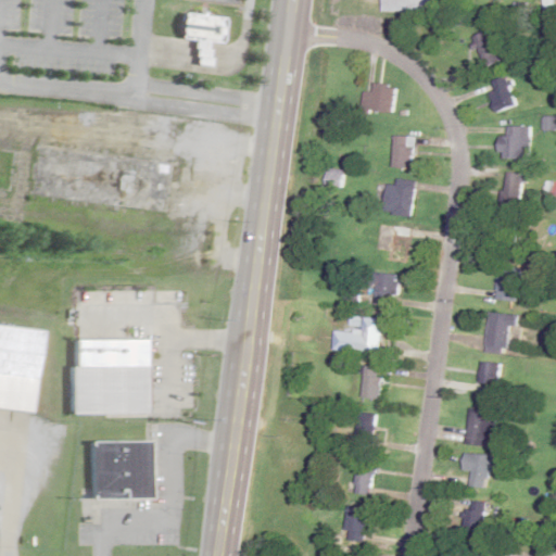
[(436,10),(436,0),(382,0),(382,10),(436,10)]
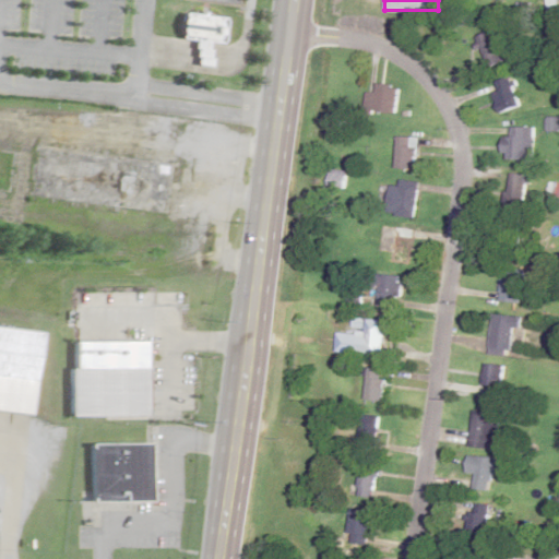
[(188,13),(183,38),(224,44),(227,19),(188,13)]
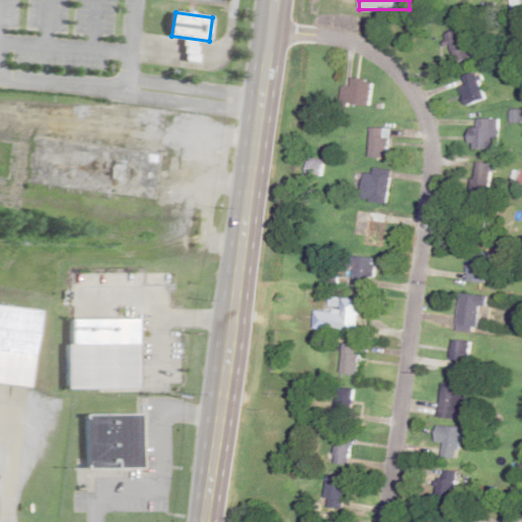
[(472,56),(460,28),(446,34),(458,62),(472,56)]
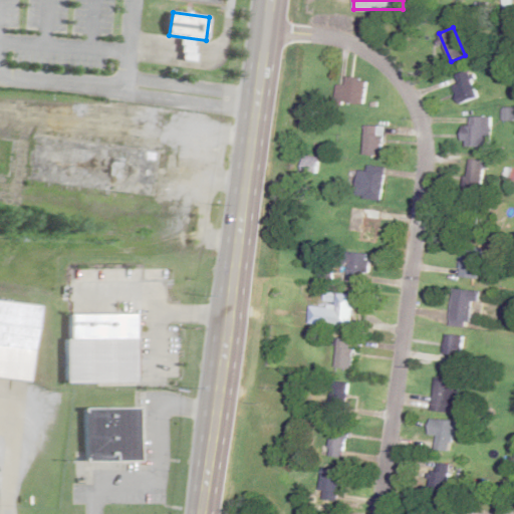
[(452,75),(460,103),(477,97),(469,70),(452,75)]
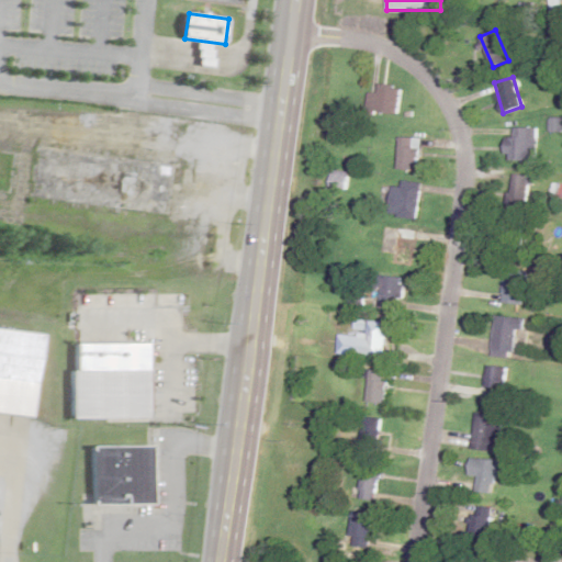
[(398,114),(398,83),(375,83),(375,114),(398,114)]
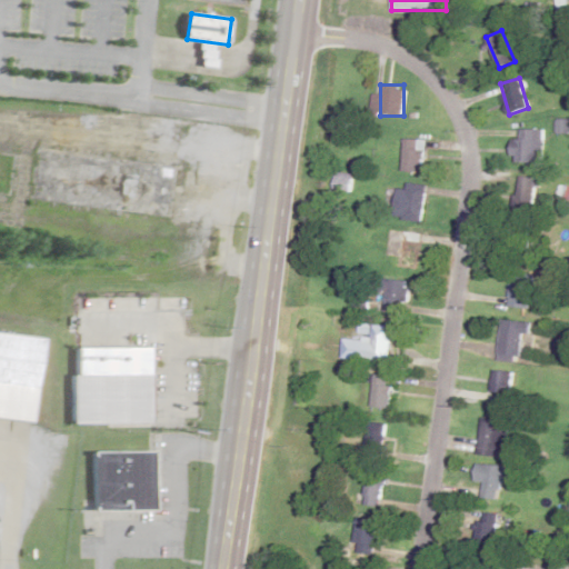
[(511,138),(511,161),(541,161),(541,128),(519,128),(519,138),(511,138)]
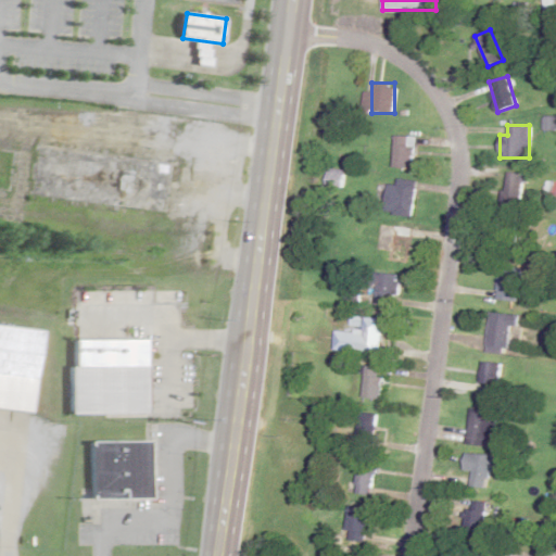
[(391,166),(414,167),(414,135),(392,135),(391,166)]
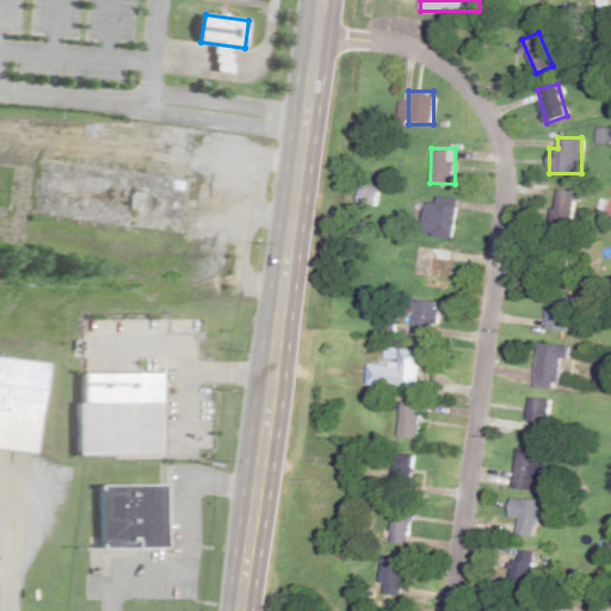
[(554,227),(574,227),(575,189),(555,189),(554,227)]
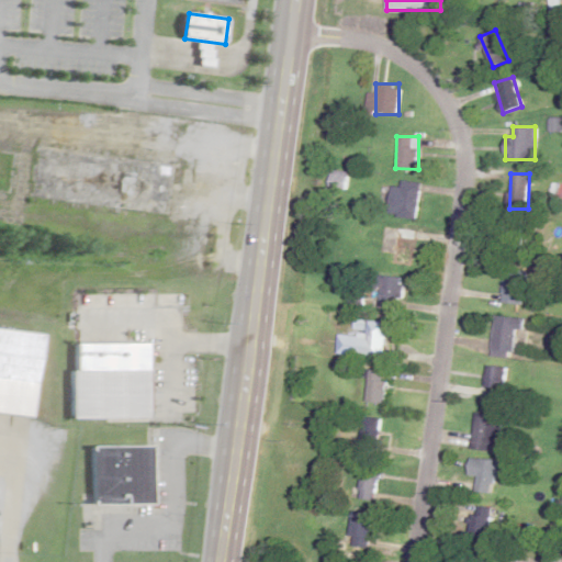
[(388,215),(417,217),(419,182),(398,181),(398,189),(389,188),(388,215)]
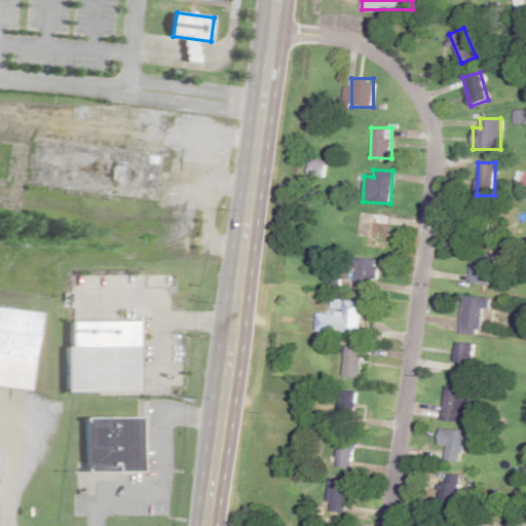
[(366,248),(384,249),(385,216),(367,215),(366,248)]
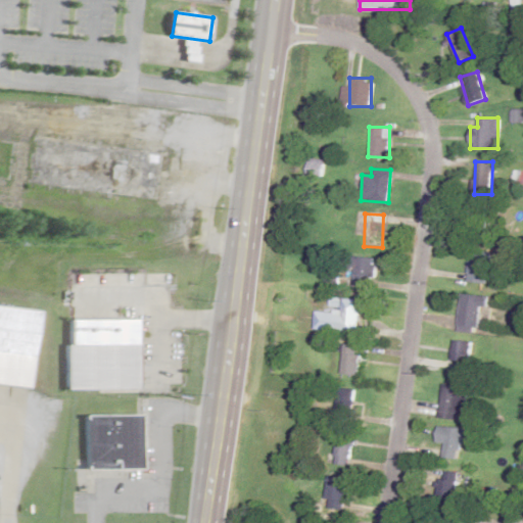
[(486,284),(486,249),(467,249),(467,284),(486,284)]
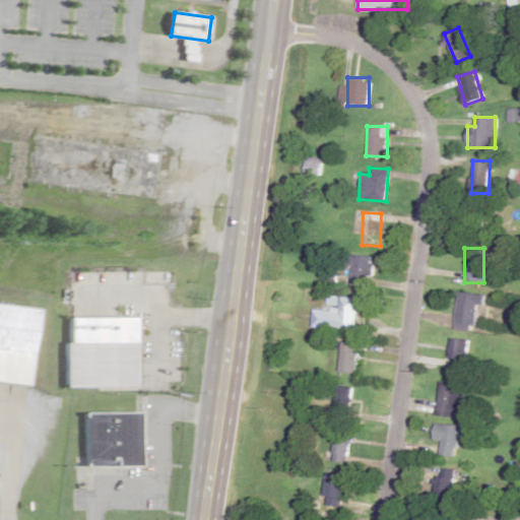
[(372,285),(372,255),(345,255),(345,264),(351,264),(351,285),(372,285)]
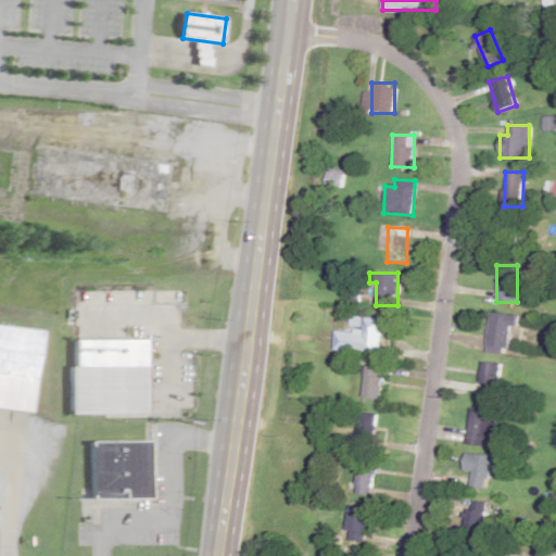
[(513,315),(490,313),(484,352),(507,355),(513,315)]
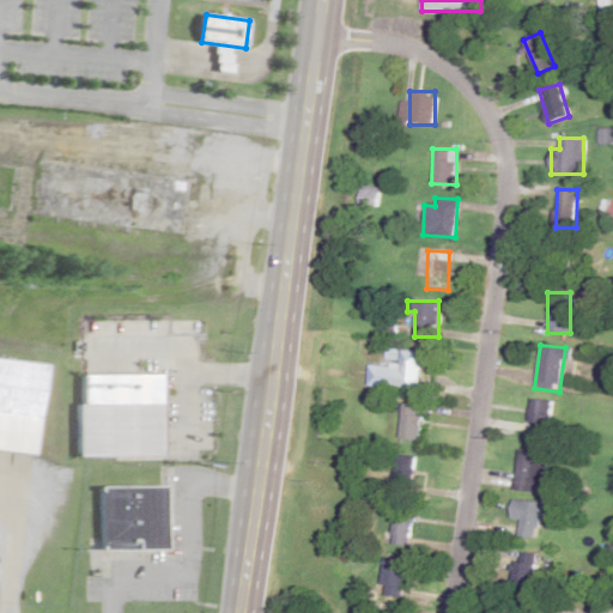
[(365,386),(417,392),(422,352),(399,350),(398,368),(368,365),(365,386)]
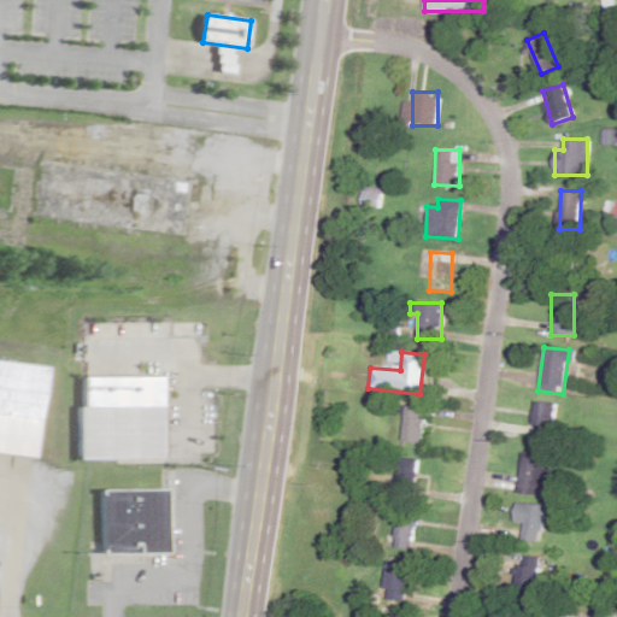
[(0,452),(34,457),(42,366),(0,362),(0,452)]
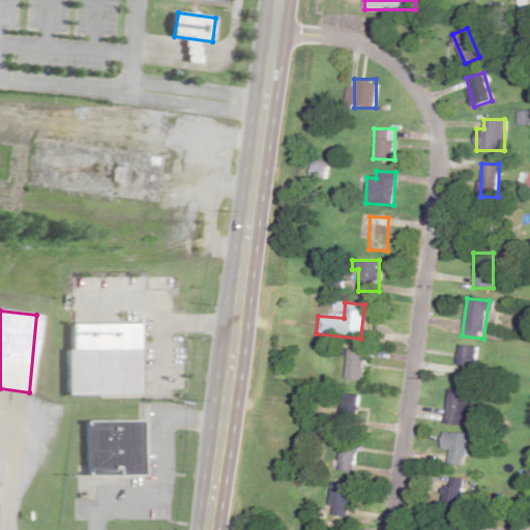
[(68,347),(69,395),(146,393),(144,321),(72,323),(74,347),(68,347)]
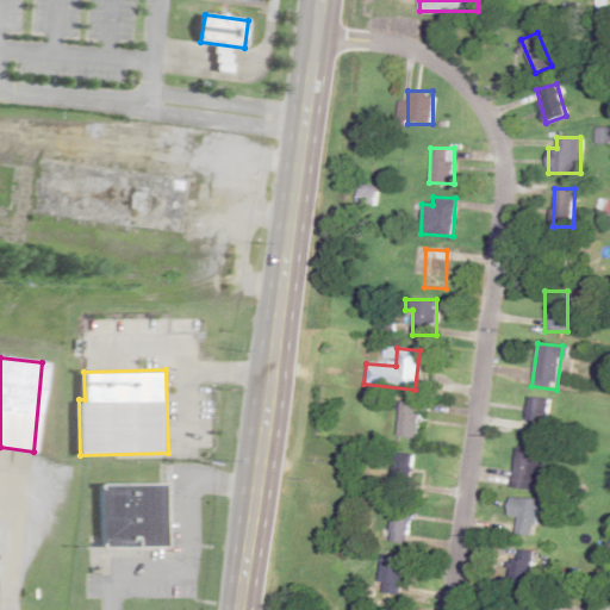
[(418,436),(418,403),(397,403),(397,436),(418,436)]
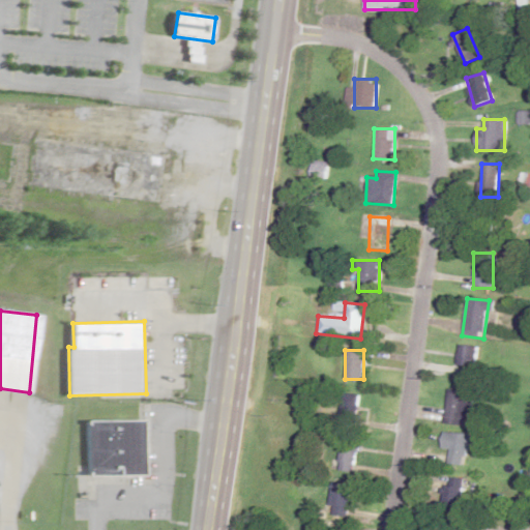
[(474,392),(448,388),(443,422),(469,427),(474,392)]
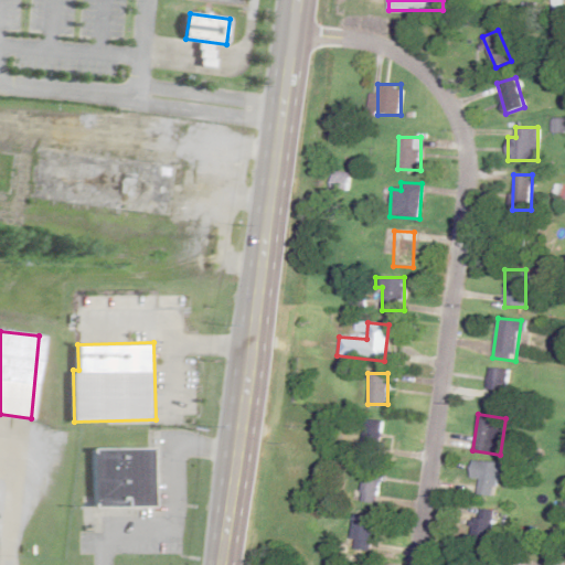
[(380,452),(383,420),(363,418),(360,450),(380,452)]
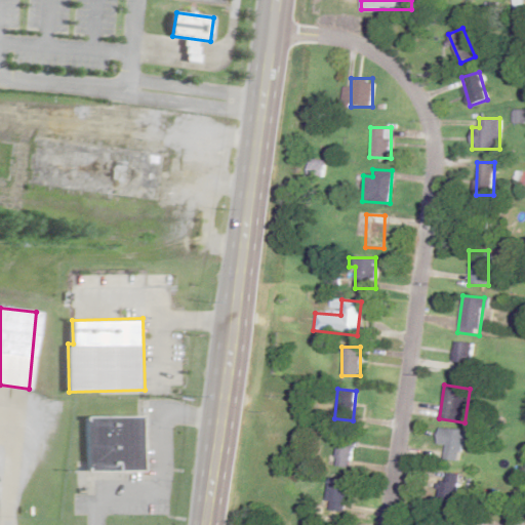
[(86,418),(87,470),(145,469),(144,416),(86,418)]
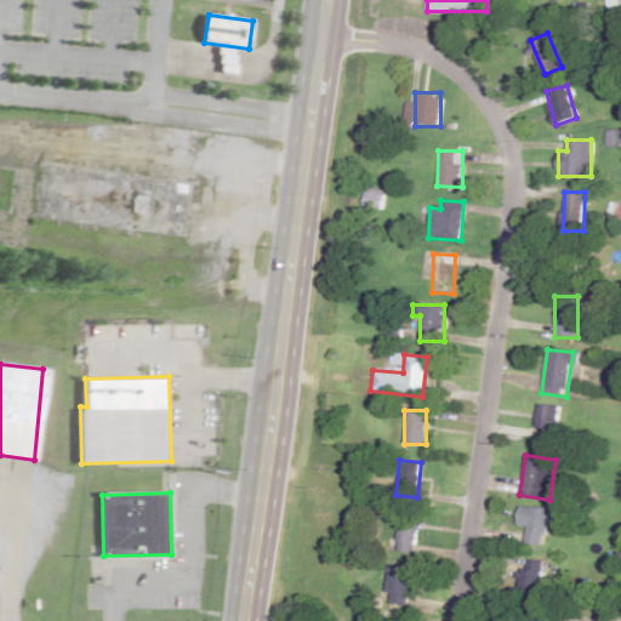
[(543,546),(548,510),(518,505),(516,525),(527,528),(524,543),(543,546)]
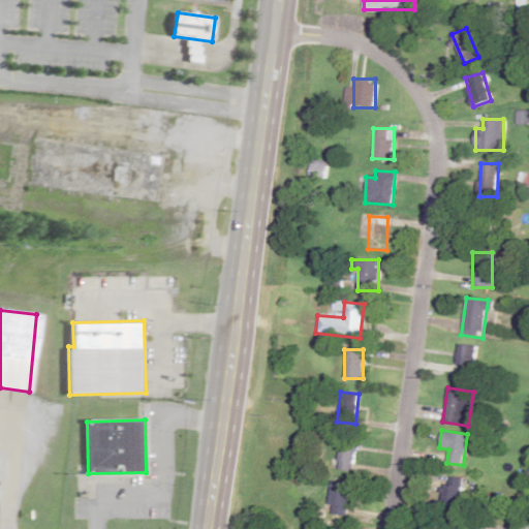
[(355,437),(339,437),(339,470),(355,470),(355,437)]
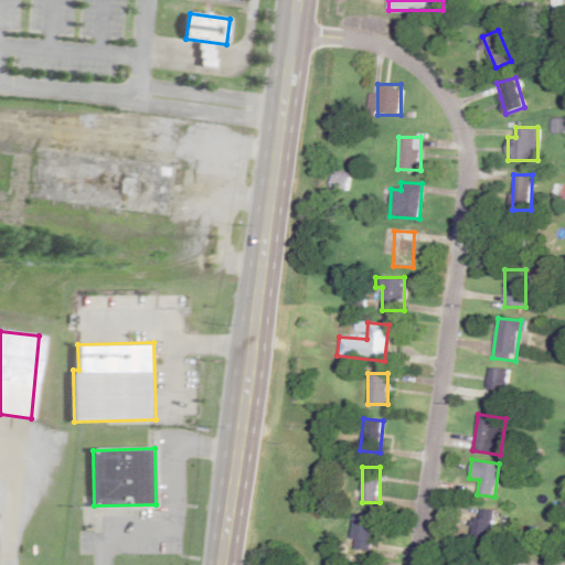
[(468,539),(486,544),(496,513),(478,508),(468,539)]
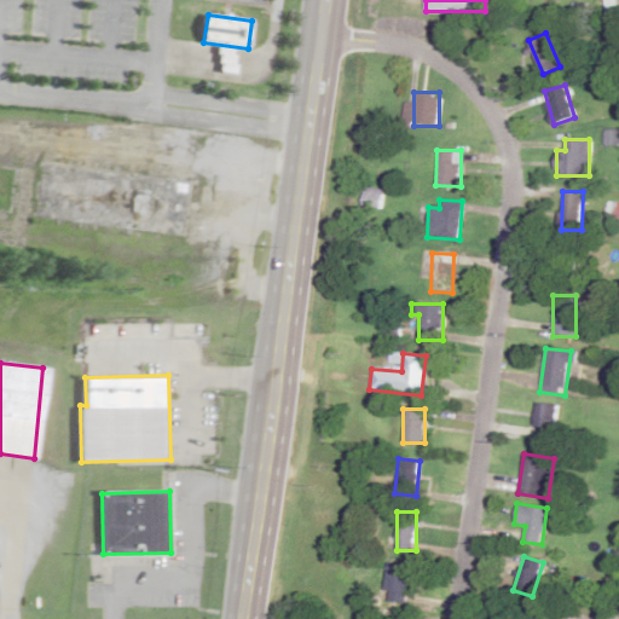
[(386,599),(410,599),(410,565),(386,565),(386,599)]
